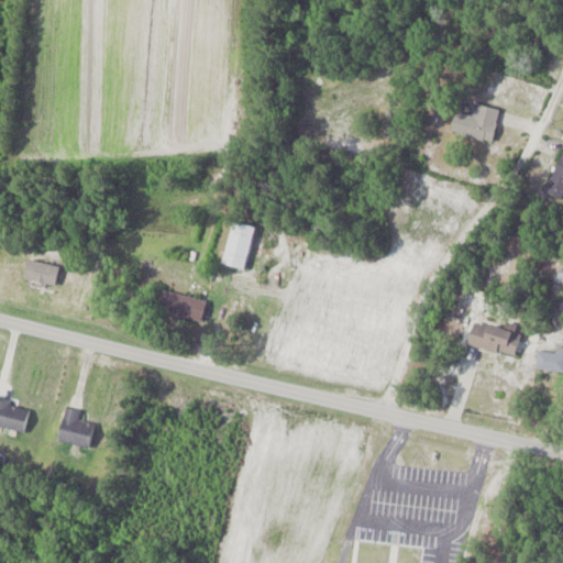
[(495,142),(501,110),(472,102),(470,114),(459,112),(454,132),(495,142)]
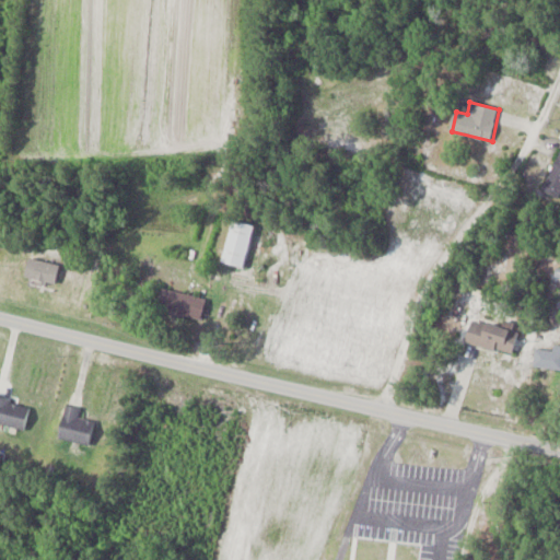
[(559,152),(544,190),(559,197),(559,152)]
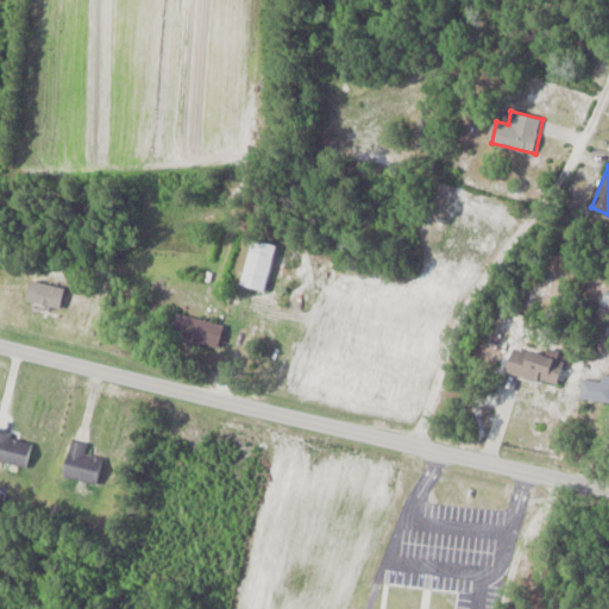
[(268,292),(277,244),(255,239),(244,287),(268,292)]
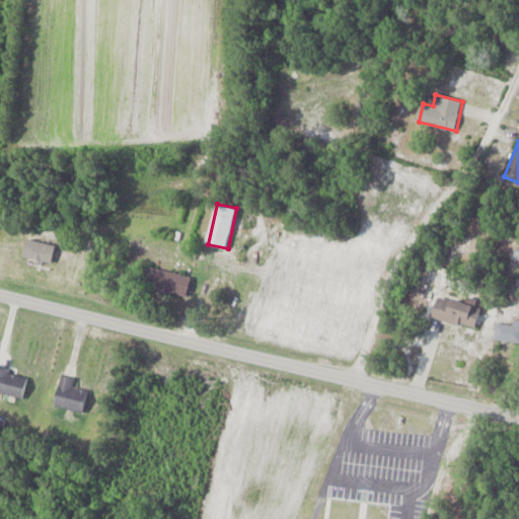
[(188,296),(192,276),(151,268),(147,288),(188,296)]
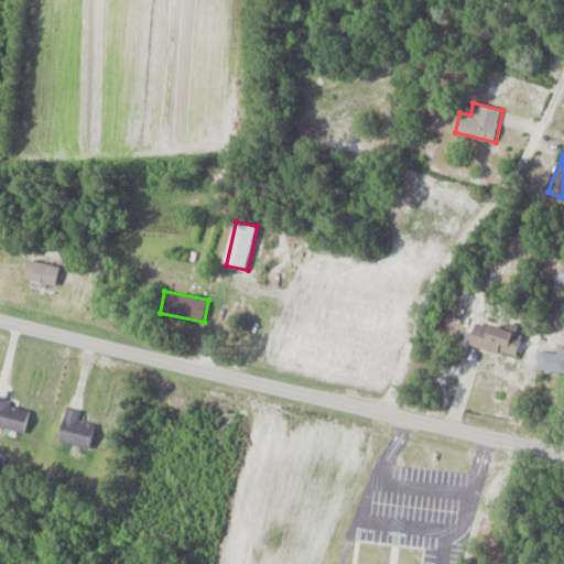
[(470,345),(516,357),(522,328),(510,325),(508,331),(477,322),(470,345)]
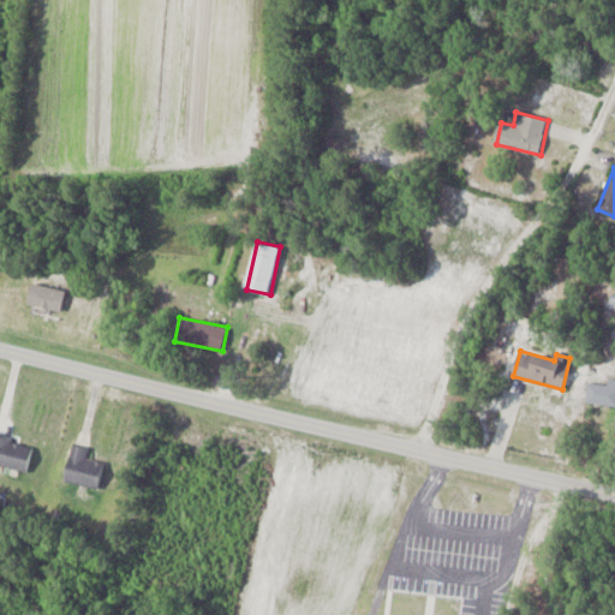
[(587,402),(614,404),(614,380),(608,380),(608,384),(589,383),(587,402)]
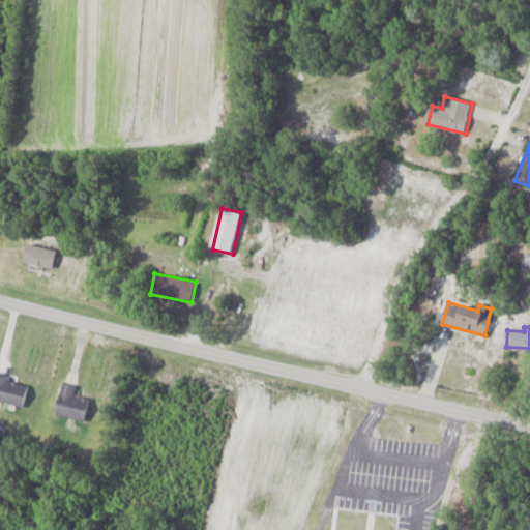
[(29,384),(0,376),(0,401),(24,407),(29,384)]
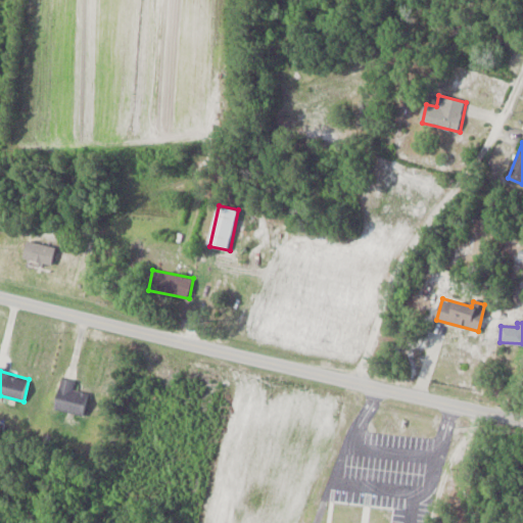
[(86,415),(89,393),(75,391),(76,381),(62,379),(57,411),(86,415)]
